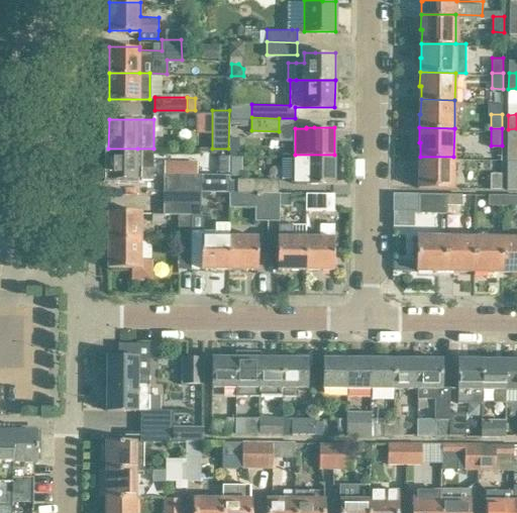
[(516,128),(508,129),(507,144),(516,144),(516,128)]
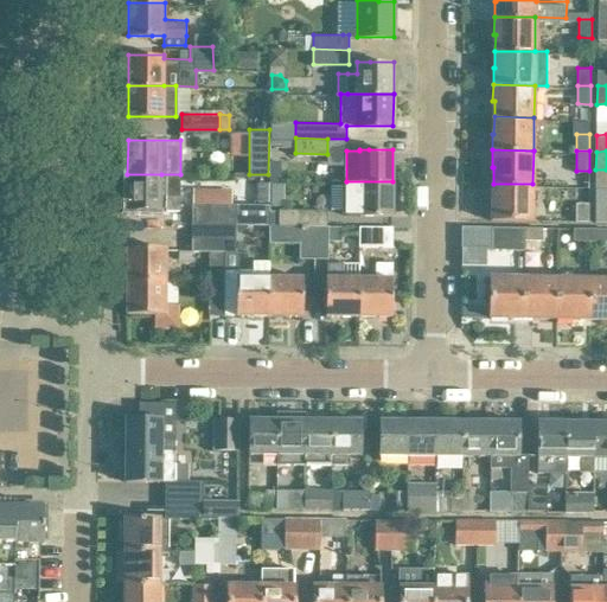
[(180,192),(180,174),(161,174),(127,174),(127,209),(180,209),(180,192)]
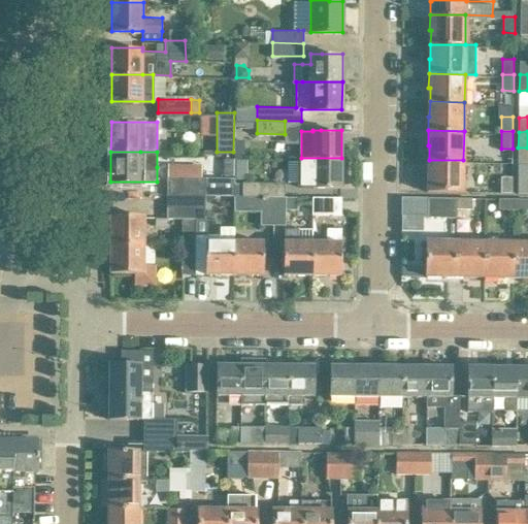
[(341,186),(341,158),(301,158),(300,185),(314,185),(314,186),(341,186)]
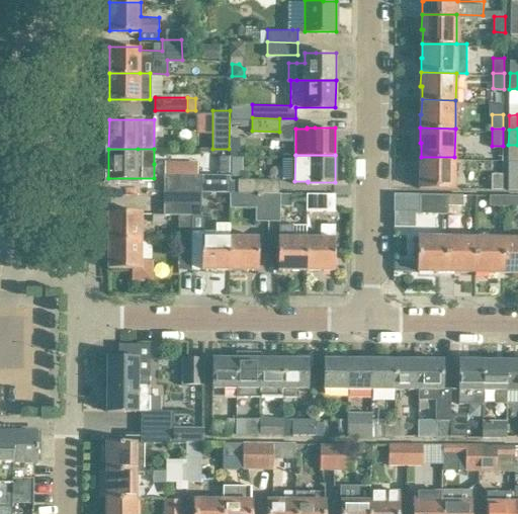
[(454,186),(454,157),(421,157),(420,171),(419,171),(419,186),(454,186)]
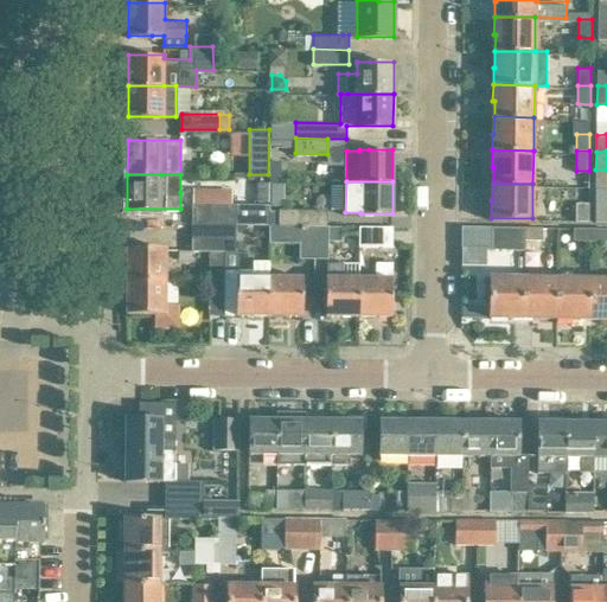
[(192,185),(192,202),(192,222),(236,223),(236,202),(232,202),(232,185),(192,185)]
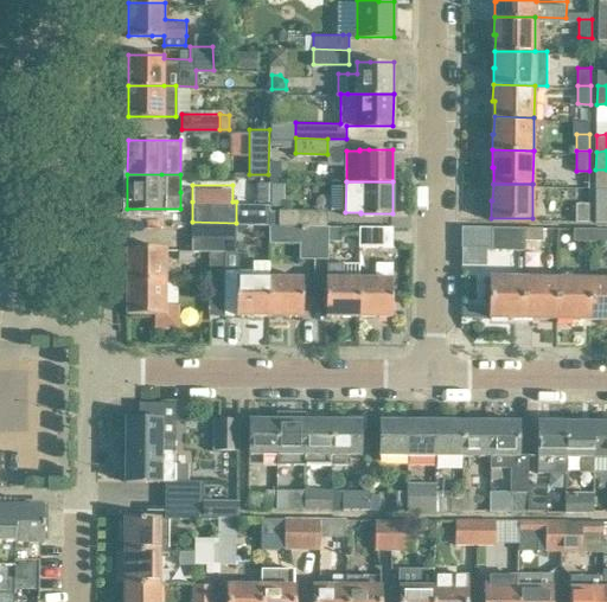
[(236,202),(236,223),(270,223),(270,209),(270,203),(236,202)]
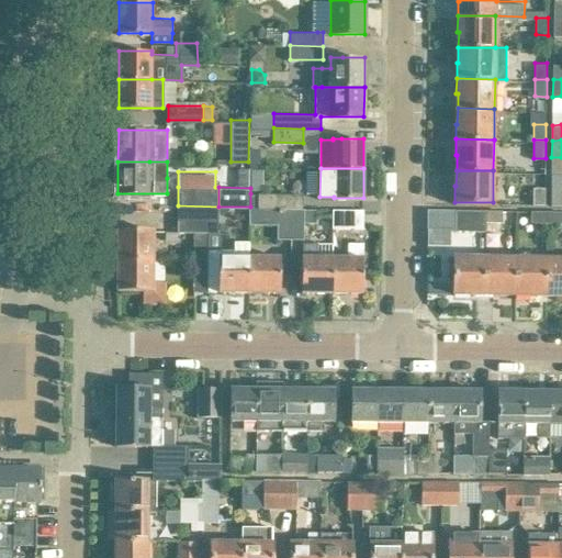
[(546,187),(534,187),(534,203),(546,204),(546,187)]
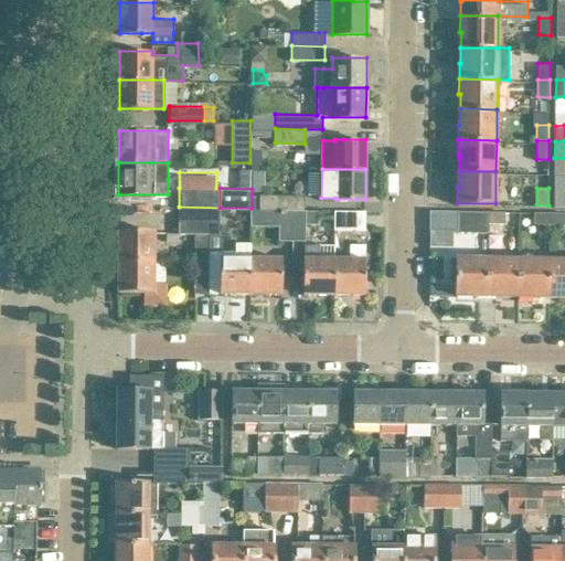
[(564,193),(554,194),(554,205),(564,204),(564,193)]
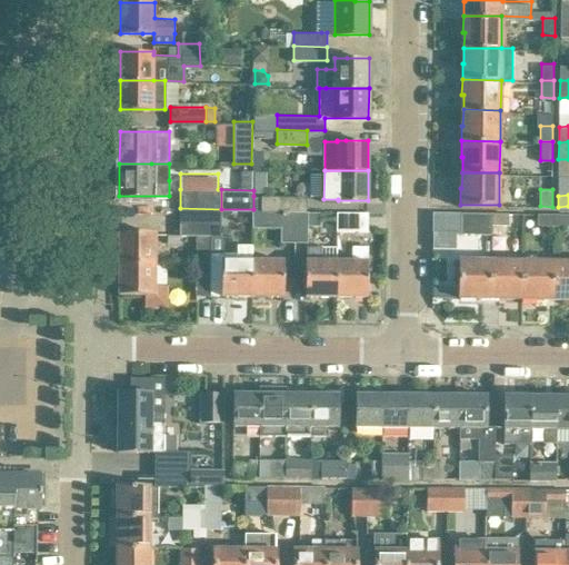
[(261,196),(253,196),(253,209),(282,209),(295,210),(307,210),(307,196),(261,196)]
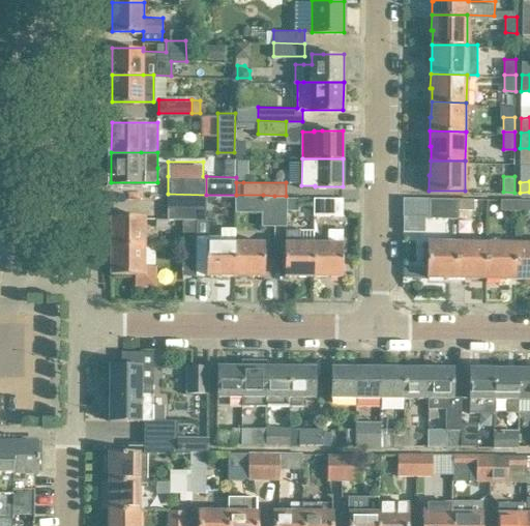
[(206,195),(168,194),(168,206),(197,206),(197,218),(205,218),(206,195)]
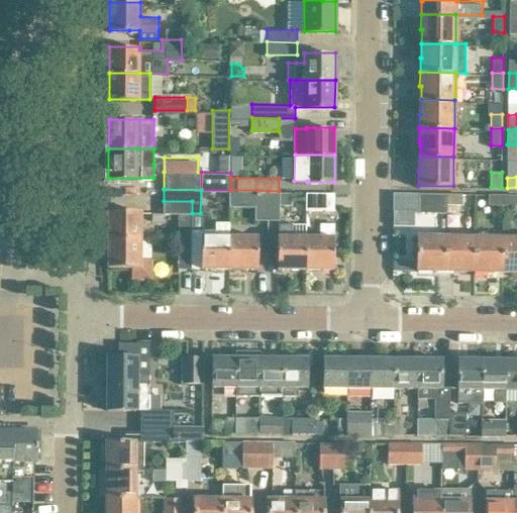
[(268,219),(268,191),(256,190),(255,219),(268,219)]
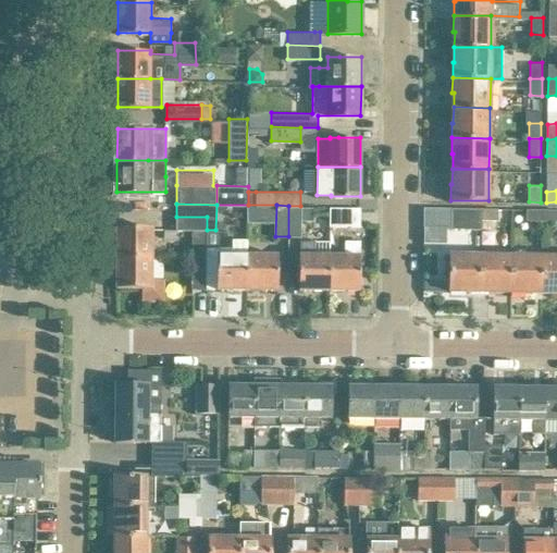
[(300,236),(301,220),(314,220),(314,206),(300,206),(288,206),(288,236),(300,236)]
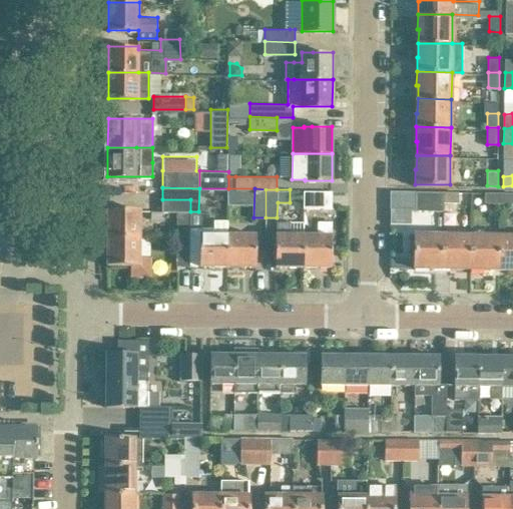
[(304,189),(304,206),(332,207),(332,190),(304,189)]
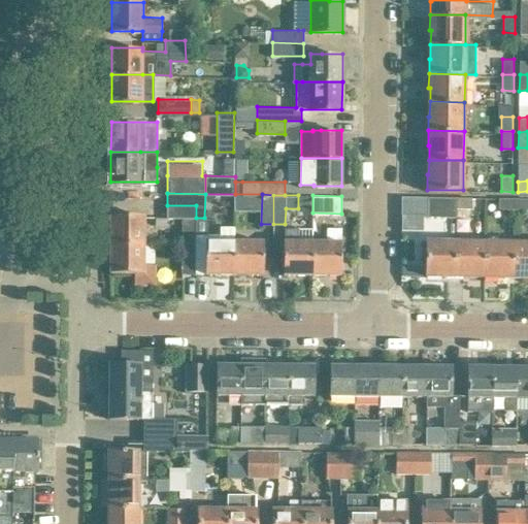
[(458,207),(458,196),(427,196),(427,216),(457,217),(457,207),(458,207)]
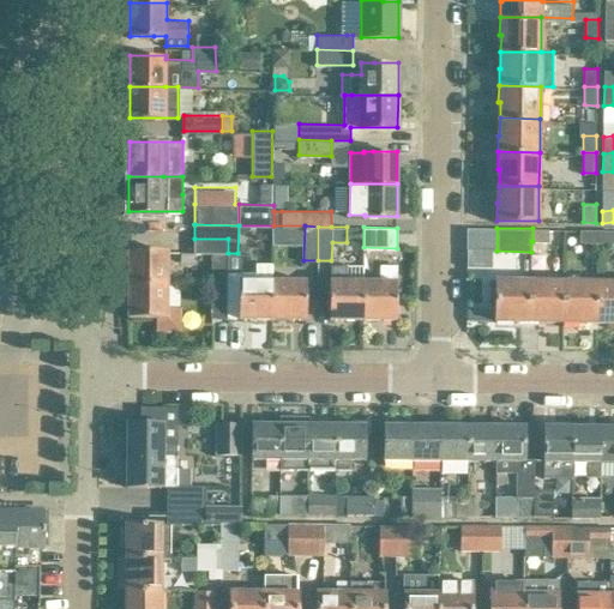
[(549,241),(549,229),(533,228),(533,241),(549,241)]
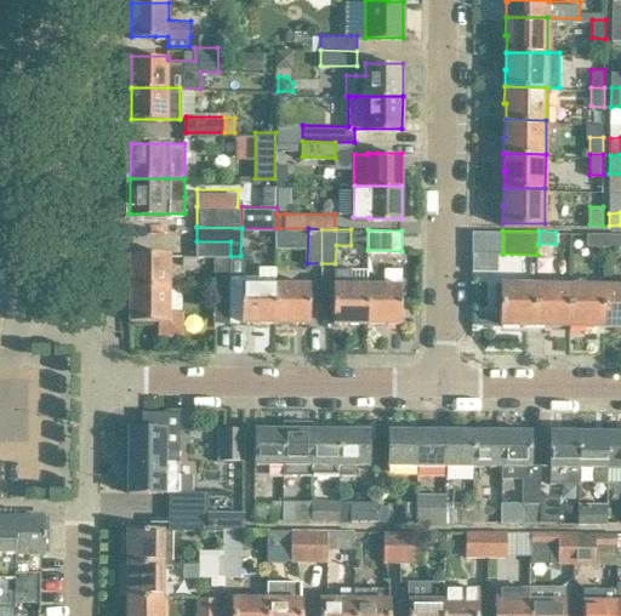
[(605,245),(605,232),(586,232),(586,245),(605,245)]
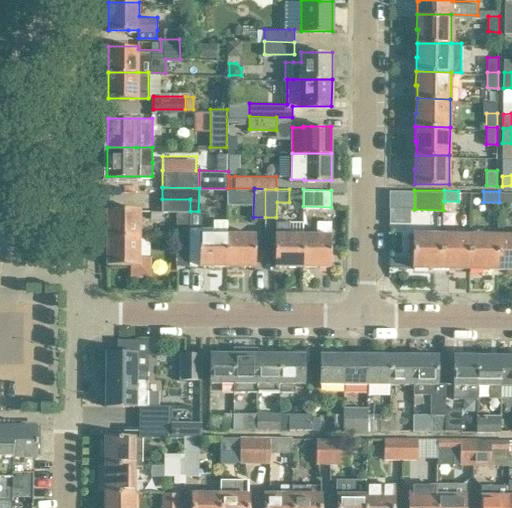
[(511,191),(499,191),(499,202),(511,202),(511,191)]
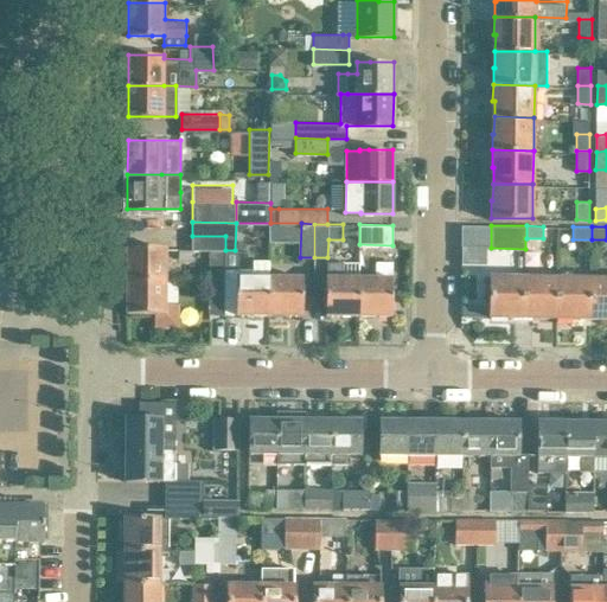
[(225,236),(192,236),(192,250),(209,250),(225,250),(225,236)]
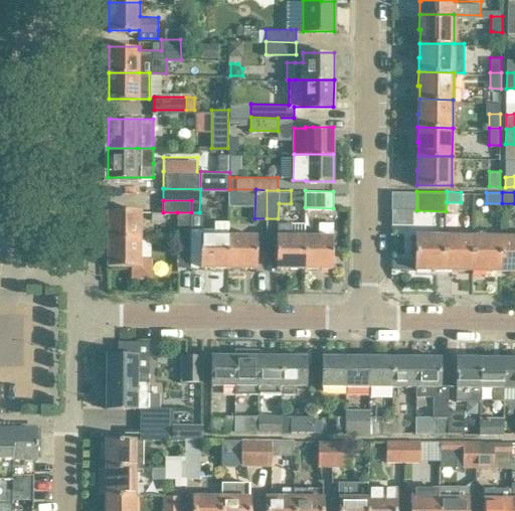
[(140,209),(108,209),(108,236),(140,237),(140,209)]
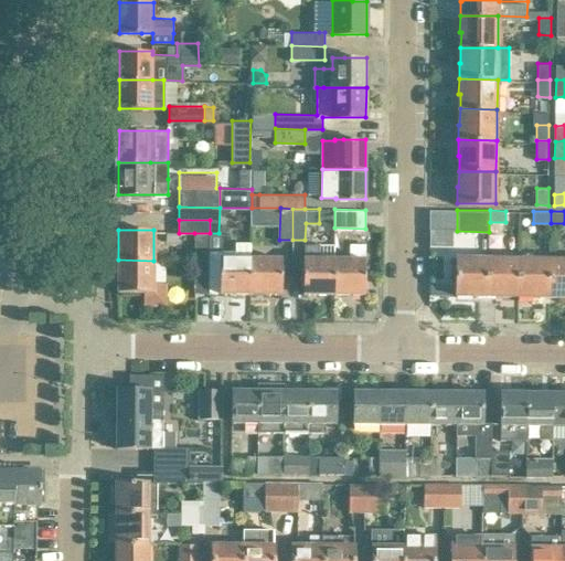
[(210,233),(194,233),(194,261),(210,261),(210,250),(210,233)]
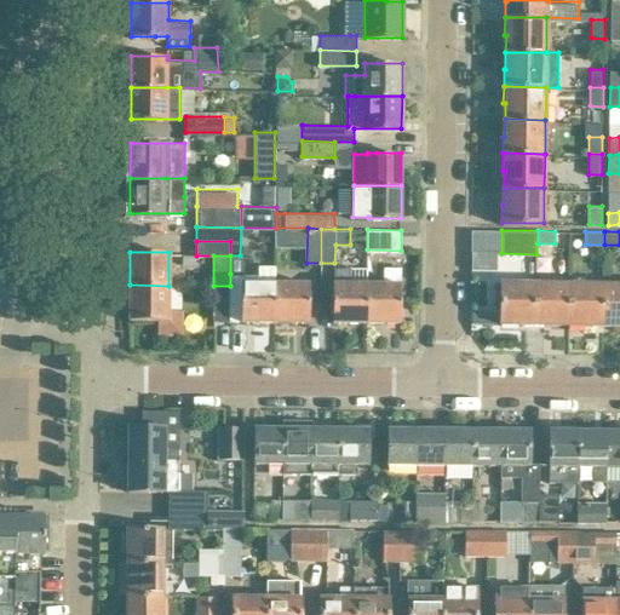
[(367,321),(367,281),(351,281),(350,266),(333,266),(333,281),(332,281),(332,321),(367,321)]
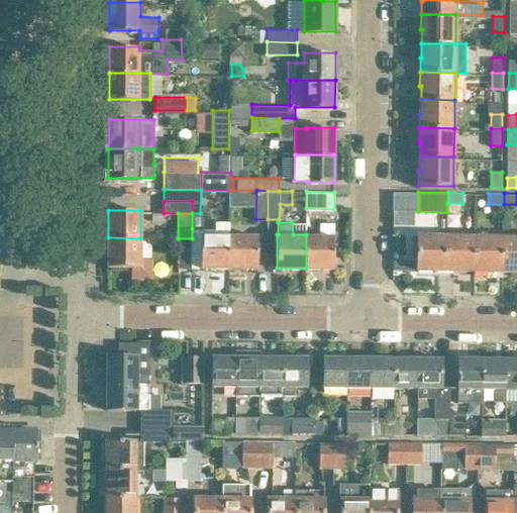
[(334,222),(320,222),(320,234),(306,234),(306,268),(333,268),(334,222)]
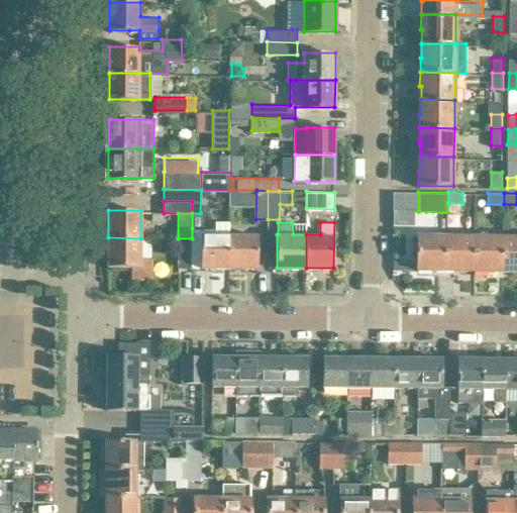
[(192,238),(191,267),(229,268),(229,234),(215,234),(215,228),(206,228),(192,228),(192,238)]
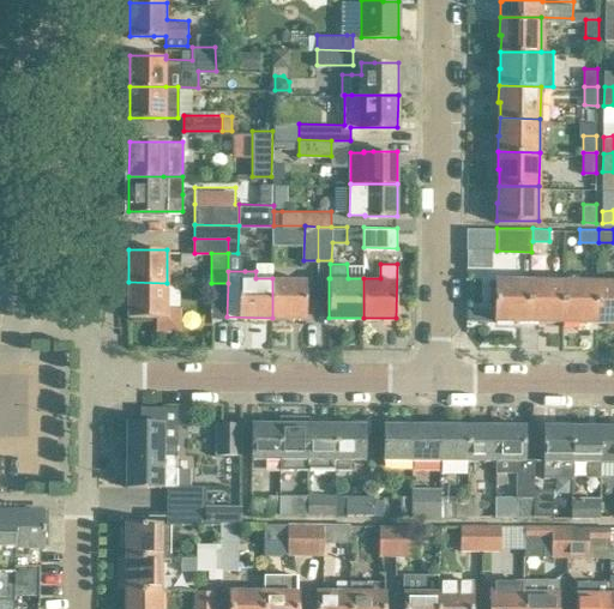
[(306,278),(272,278),(272,318),(306,318),(306,294),(306,278)]
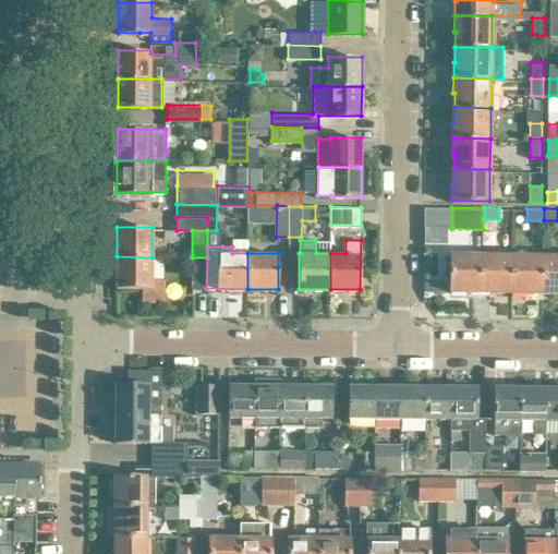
[(483,291),(483,253),(450,253),(450,291),(451,291),(451,290),(465,290),(465,291),(483,291)]
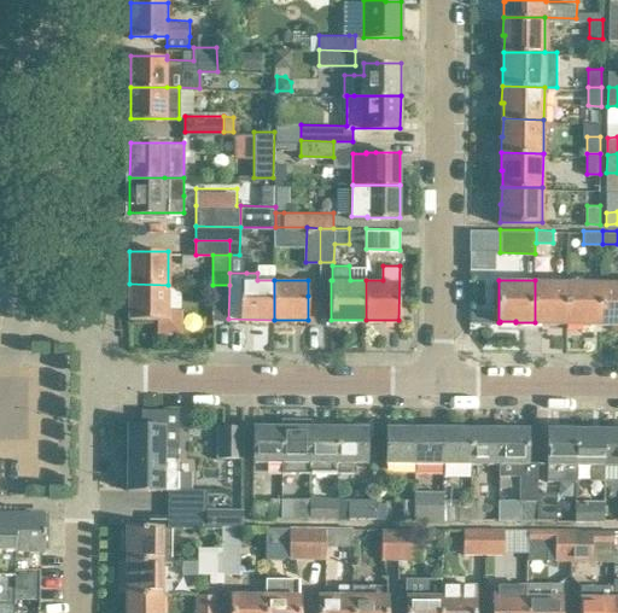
[(566,321),(567,281),(535,280),(535,322),(549,322),(549,321),(566,321)]
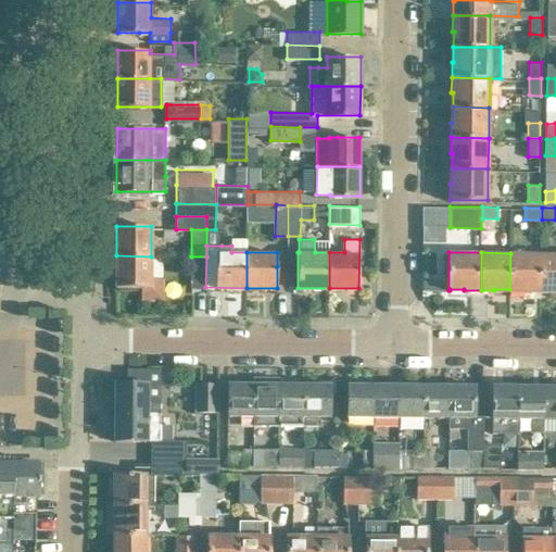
[(541,291),(542,253),(510,253),(509,289),(525,290),(525,291),(541,291)]
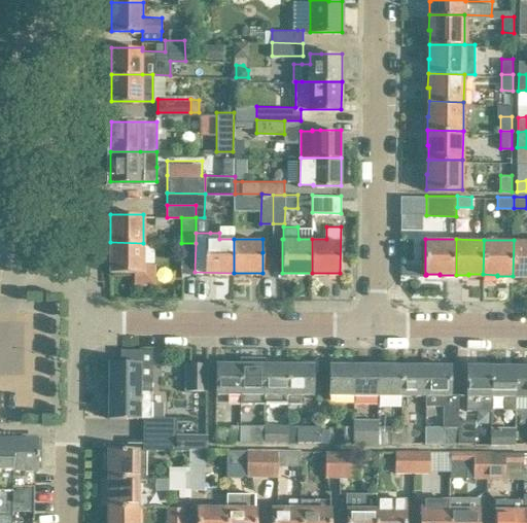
[(526,275),(526,240),(514,240),(513,276),(526,276),(526,275)]
